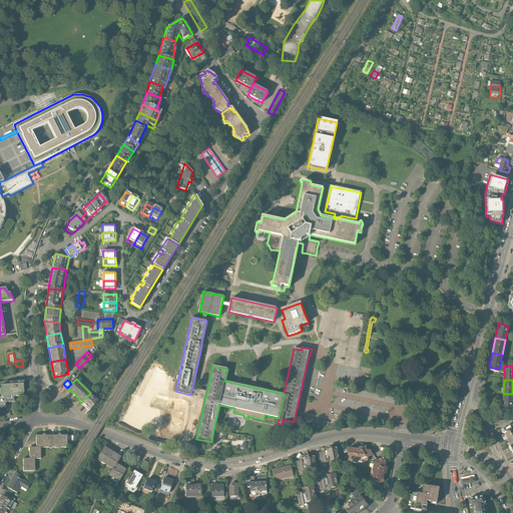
[(0,407),(6,407),(6,403),(14,402),(14,397),(24,396),(23,392),(25,392),(24,381),(9,382),(9,385),(0,386),(1,388),(0,388),(0,407)]
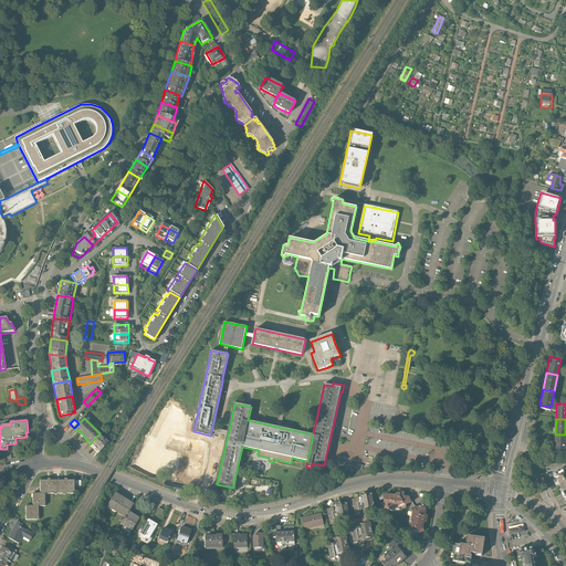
[(108,442),(100,433),(90,444),(97,451),(98,452),(108,442)]
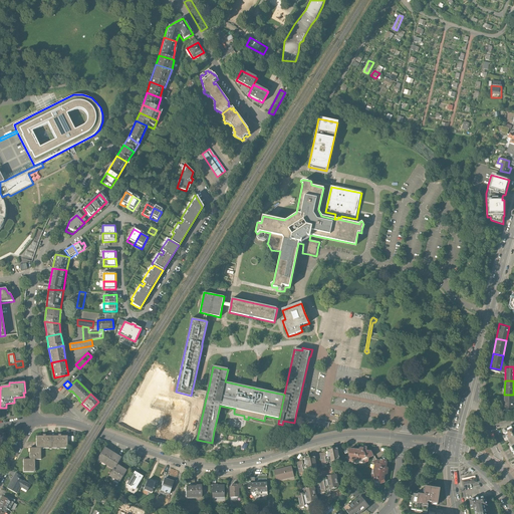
[(513,395),(504,395),(503,409),(513,409),(513,395)]
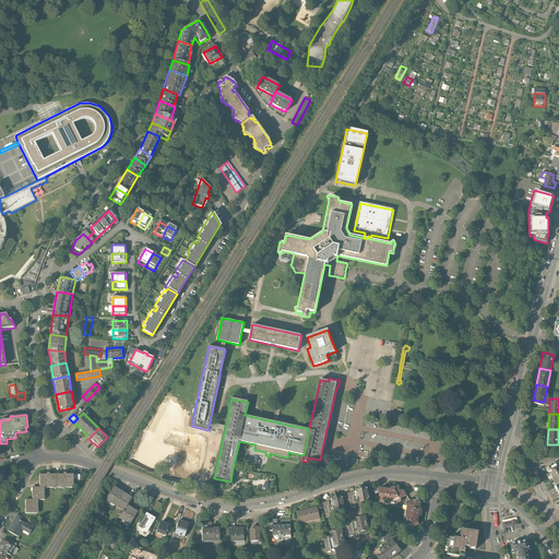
[(549,472),(552,478),(558,474),(558,463),(551,467),(549,467),(548,467),(547,470),(547,472),(549,472)]
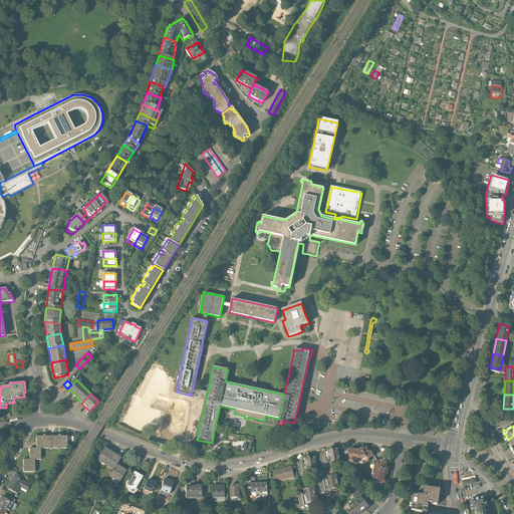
[(59,436),(52,436),(52,448),(67,448),(67,443),(67,436),(61,436),(61,434),(60,434),(59,434),(59,436)]
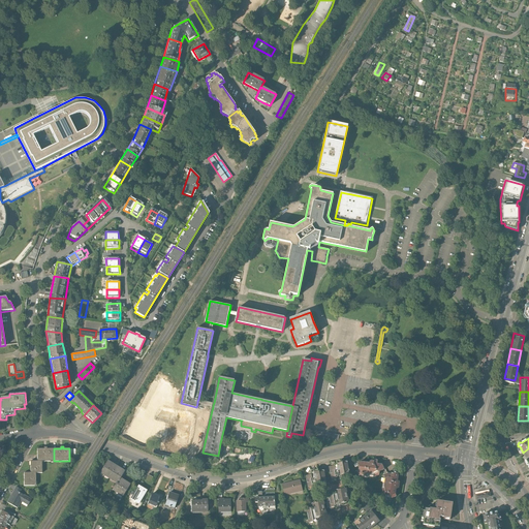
[(42,461),(54,461),(54,448),(47,448),(47,447),(45,447),(44,447),(44,448),(37,448),(37,461),(42,461)]
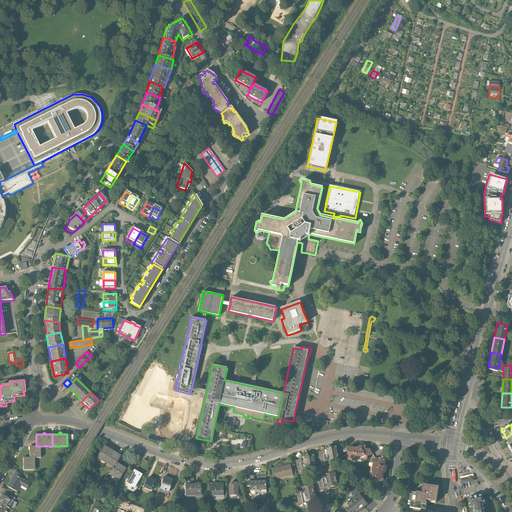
[(104,445),(97,458),(113,468),(117,462),(121,455),(104,445)]
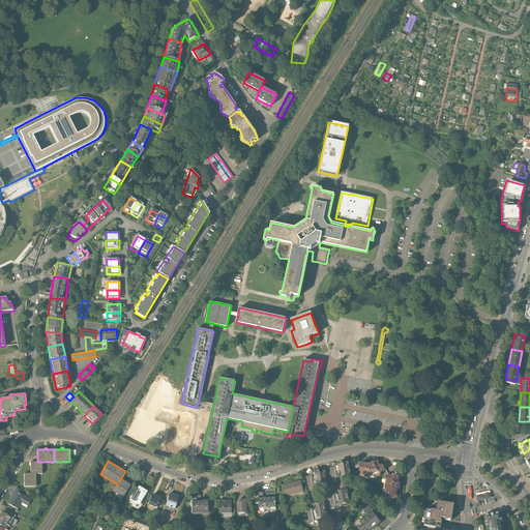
[(330,468),(331,475),(332,482),(337,481),(336,478),(342,477),(342,475),(345,475),(344,474),(350,472),(348,463),(344,465),(343,461),(336,462),(337,464),(334,465),(334,467),(330,468)]
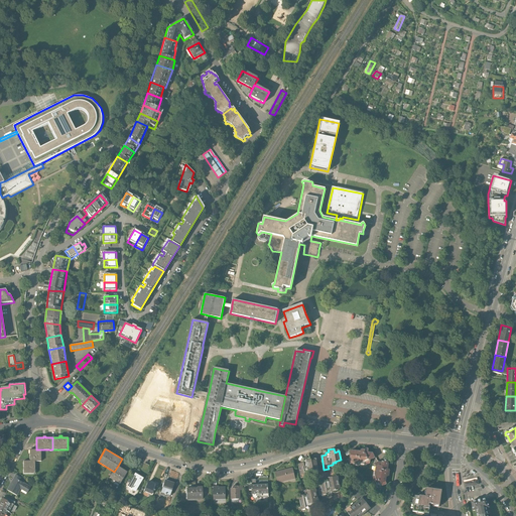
[(355,449),(353,449),(353,452),(351,452),(349,453),(347,453),(347,454),(346,456),(350,456),(351,457),(350,465),(368,466),(372,464),(372,460),(376,458),(376,457),(376,455),(374,453),(370,453),(370,450),(370,448),(366,448),(366,449),(362,449),(362,450),(356,450),(355,449)]
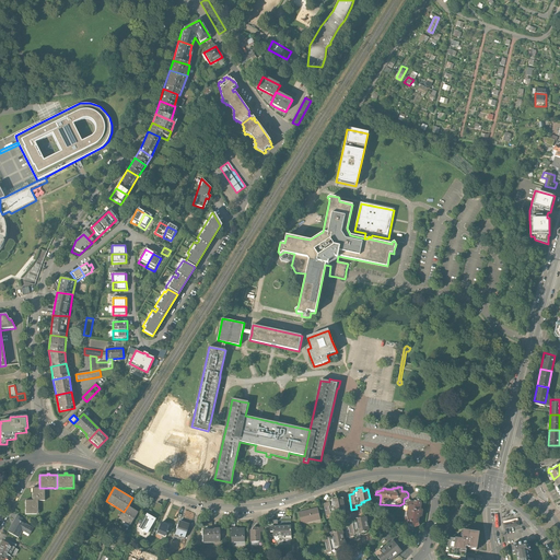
[(45,500),(45,488),(39,488),(33,488),(33,500),(26,500),(26,514),(38,514),(37,500),(45,500)]
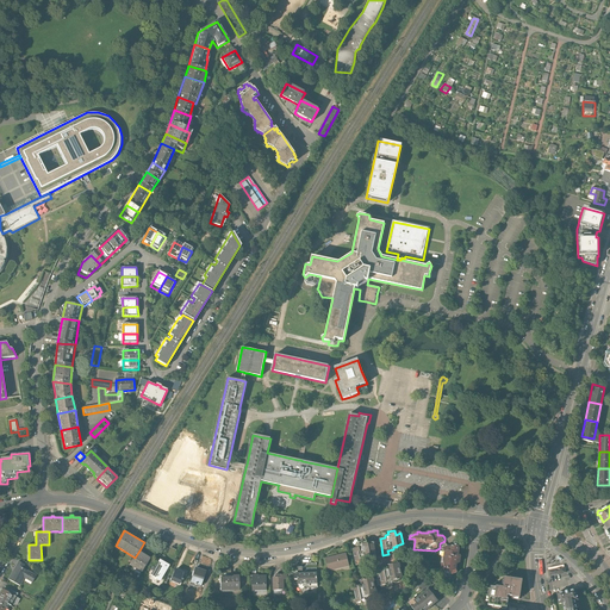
[(355,566),(378,561),(374,543),(367,545),(367,543),(358,545),(358,547),(352,548),(355,566)]
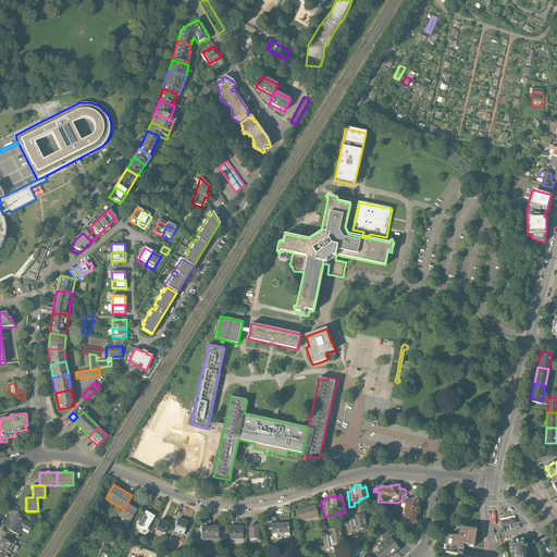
[(405,522),(411,522),(412,525),(418,523),(417,521),(418,516),(420,515),(421,507),(419,507),(420,500),(419,497),(415,499),(408,499),(405,500),(406,505),(405,515),(403,516),(405,522)]
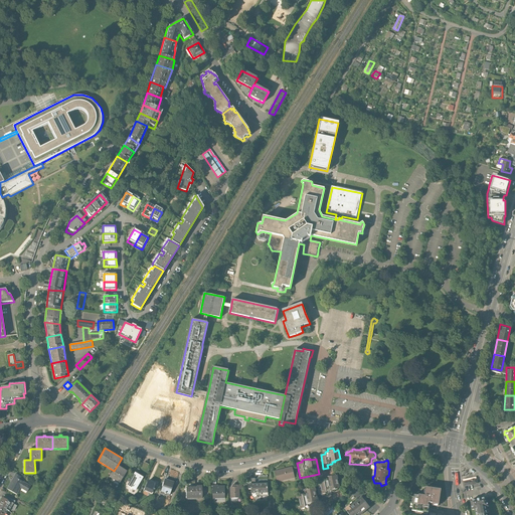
[(127,471),(118,465),(114,471),(109,478),(119,484),(127,471)]
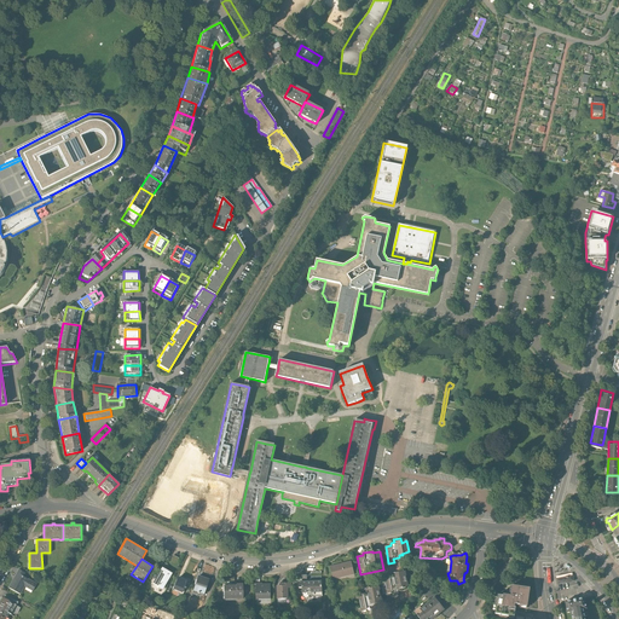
[(351,561),(329,566),(333,580),(354,576),(351,561)]
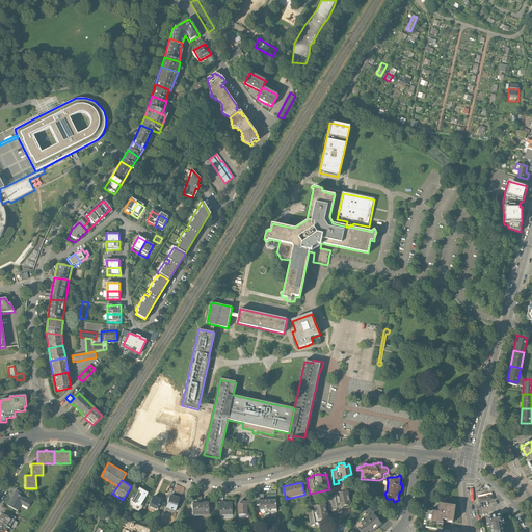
[(139,488),(131,501),(140,506),(148,493),(139,488)]
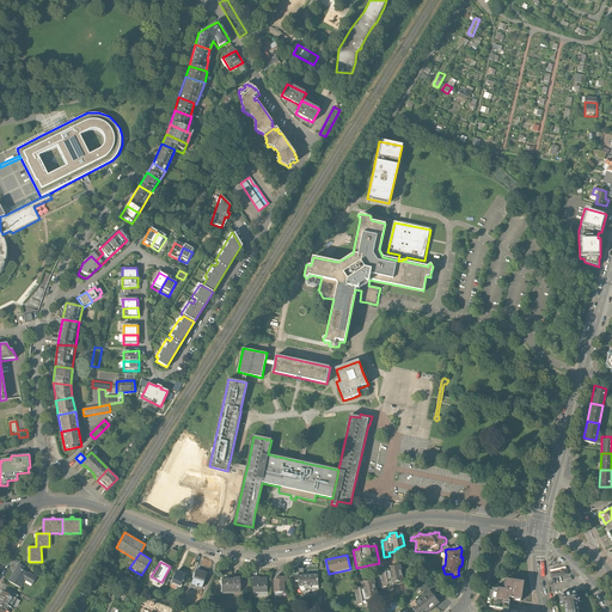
[(387,567),(381,568),(383,573),(379,574),(383,587),(385,587),(385,588),(386,588),(387,588),(397,586),(396,581),(407,579),(404,563),(391,567),(389,568),(387,567)]
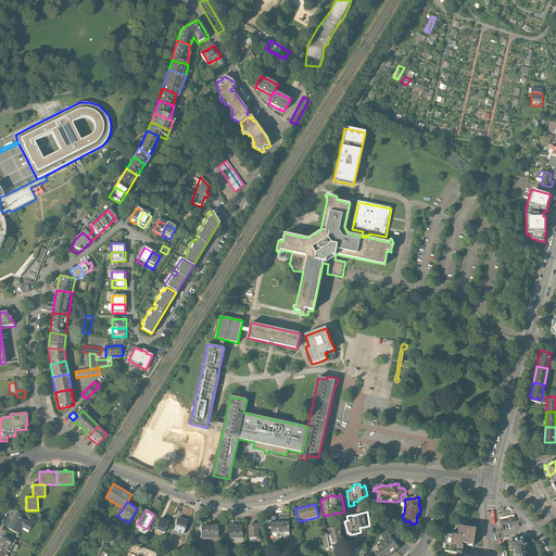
[(23,516),(16,513),(8,529),(19,534),(22,527),(29,531),(33,525),(21,518),(23,516)]
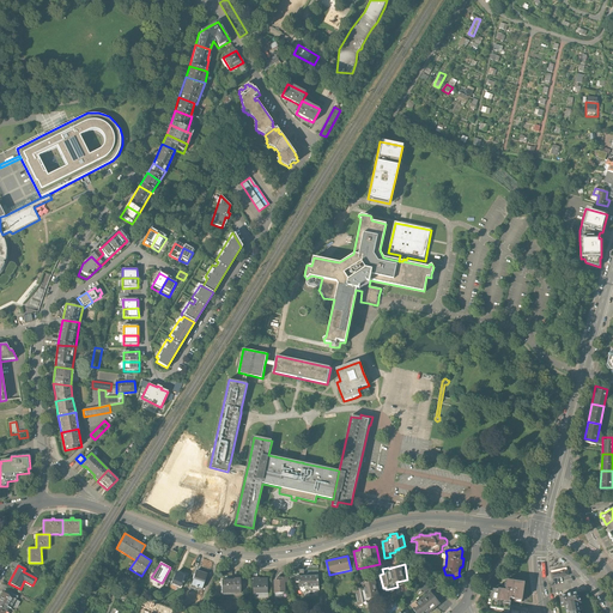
[(319,589),(319,566),(308,566),(304,570),(304,577),(295,577),(295,583),(298,583),(298,589),(319,589)]
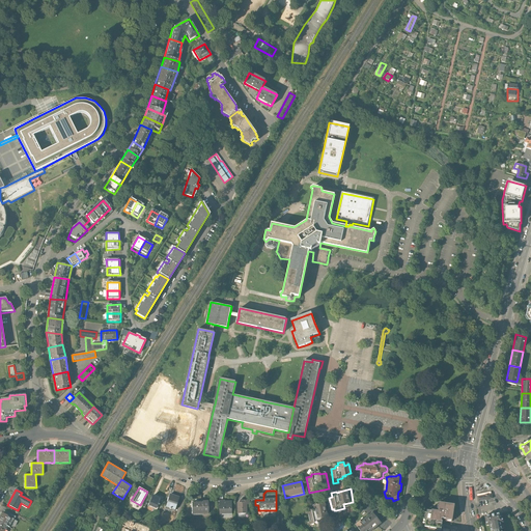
[(494,492),(480,496),(481,500),(496,497),(494,492)]
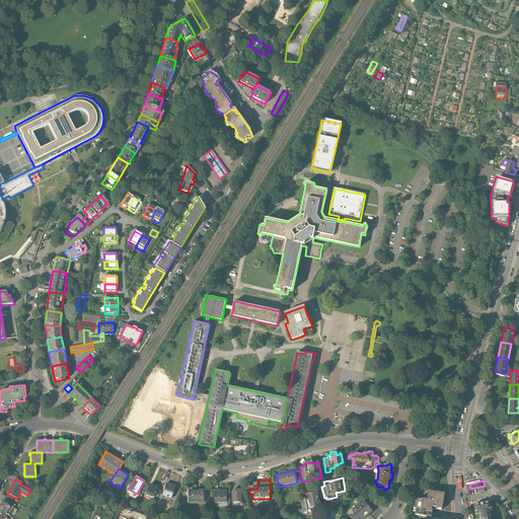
[(166,483),(162,496),(171,499),(175,486),(167,484),(166,483)]
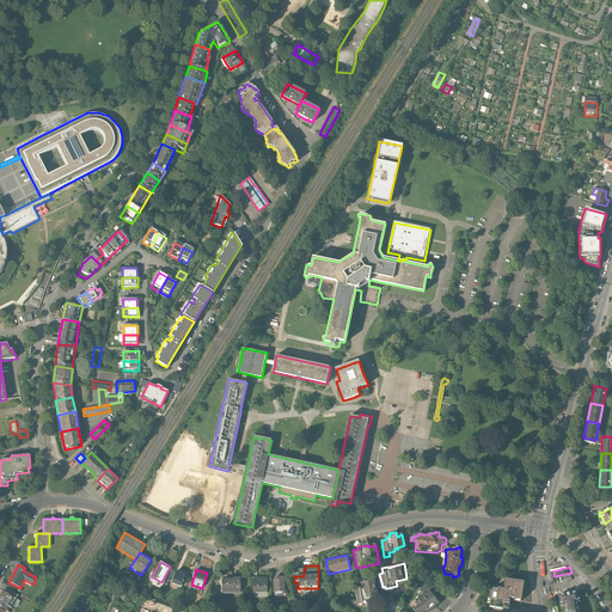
[(179,588),(185,575),(176,570),(170,585),(179,588)]
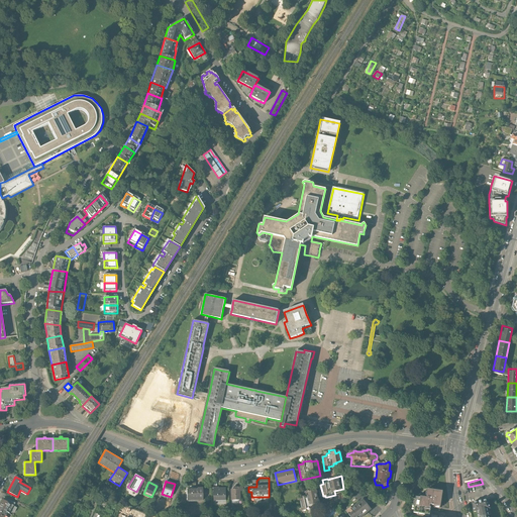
[(237,490),(230,490),(231,500),(240,500),(240,492),(243,492),(243,487),(237,488),(237,490)]
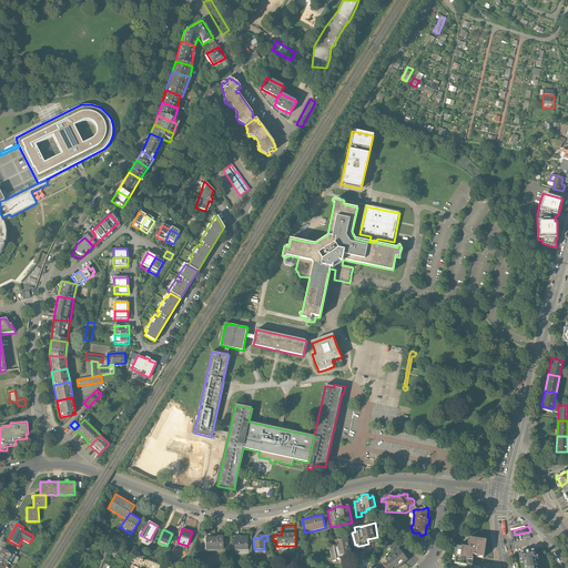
[(217,537),(205,537),(205,549),(223,549),(223,536),(217,536),(217,537)]
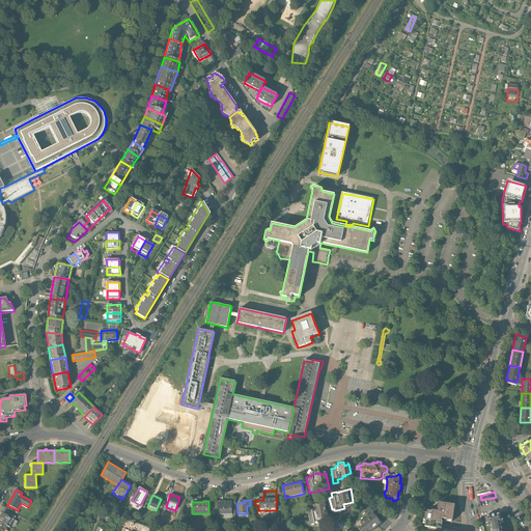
[(231,501),(218,501),(218,514),(232,514),(231,501)]
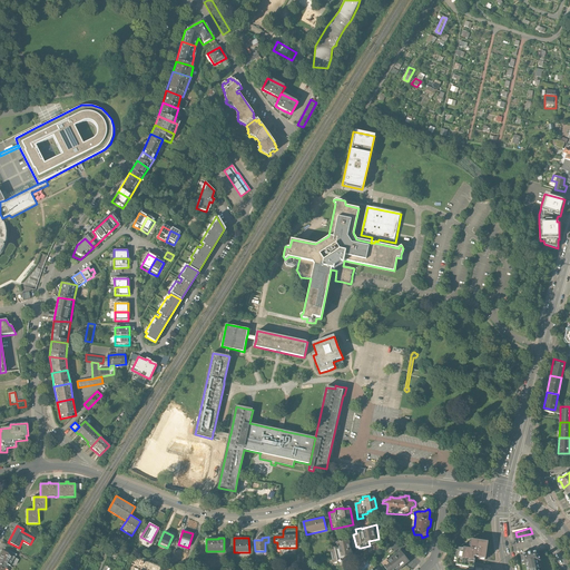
[(459,547),(457,564),(474,567),(475,557),(485,558),(489,541),(471,539),(470,549),(459,547)]
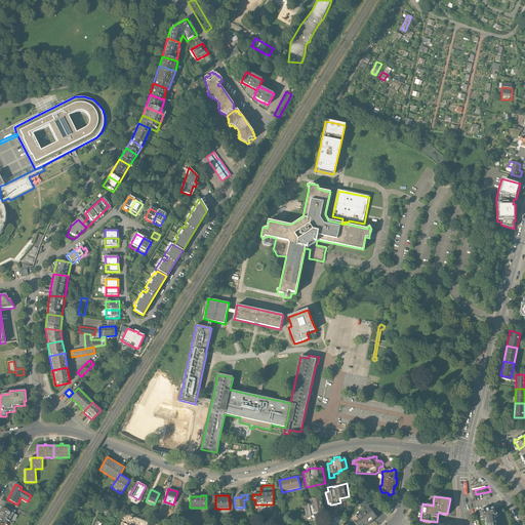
[(324,511),(321,497),(312,499),(313,502),(304,505),(307,519),(309,520),(316,519),(314,513),(324,511)]
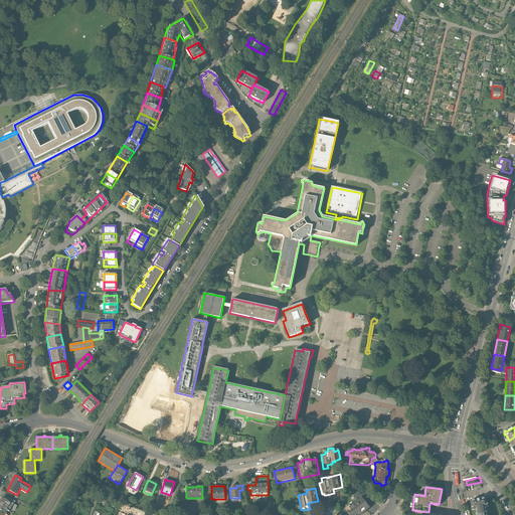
[(2,497),(0,501),(0,506),(7,510),(9,511),(11,508),(14,510),(17,506),(13,504),(8,501),(2,497)]
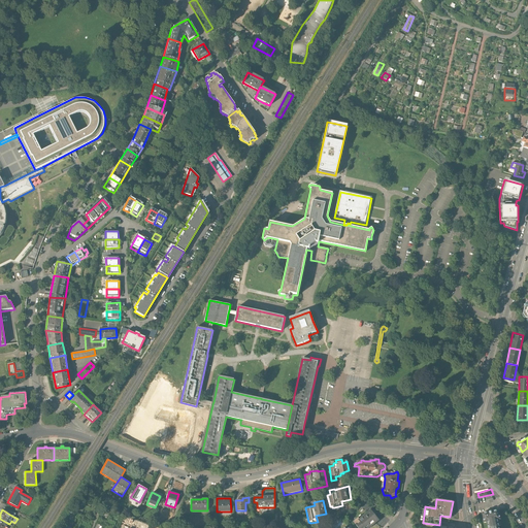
[(353,522),(357,527),(369,527),(378,521),(370,510),(359,520),(358,518),(353,522)]
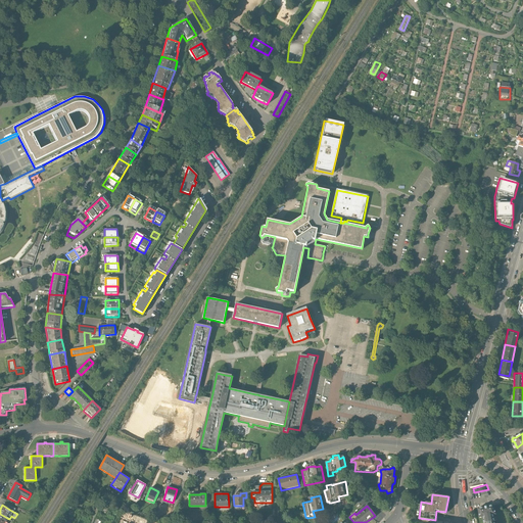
[(494,506),(478,509),(479,518),(482,517),(493,515),(496,515),(494,506)]
